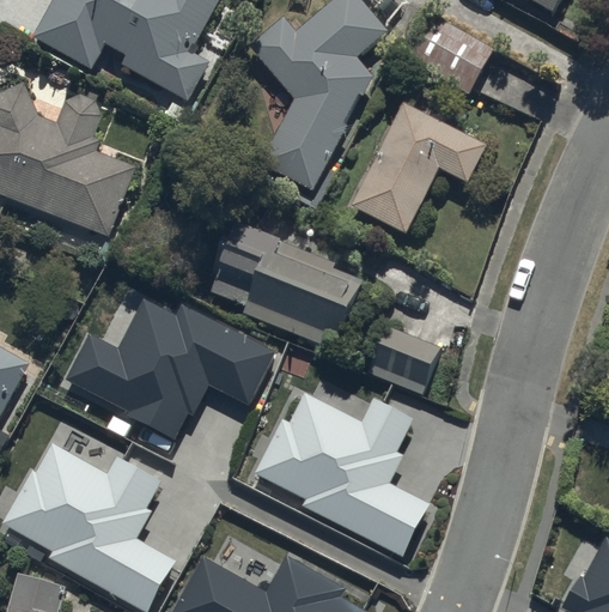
[(50,0),(31,35),(91,70),(99,54),(187,102),(208,62),(188,52),(217,0),(50,0)]
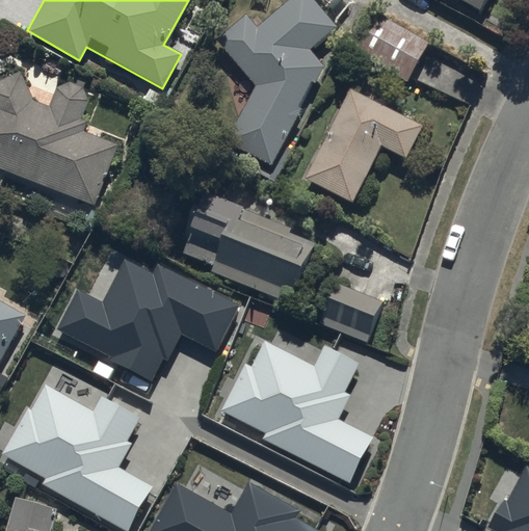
[(227,142),(270,166),(323,65),(307,48),(334,24),(311,0),(287,0),(256,29),(243,17),(217,40),(258,84),(227,142)]
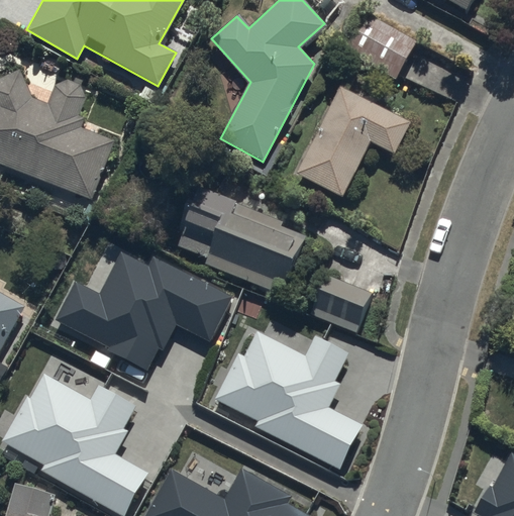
[(449,0),(470,11),(476,0),(449,0)]
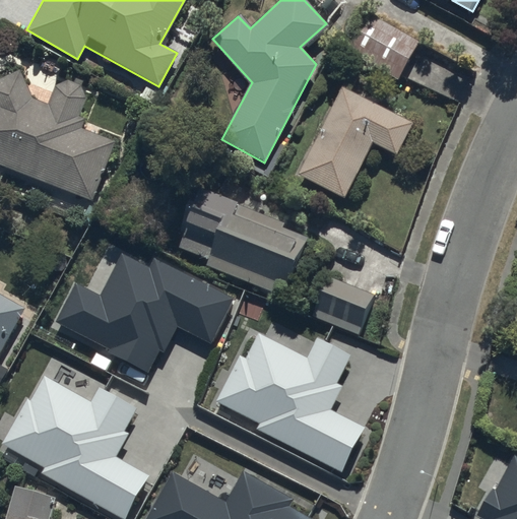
[(343,49),(396,78),(419,41),(365,10),(343,49)]
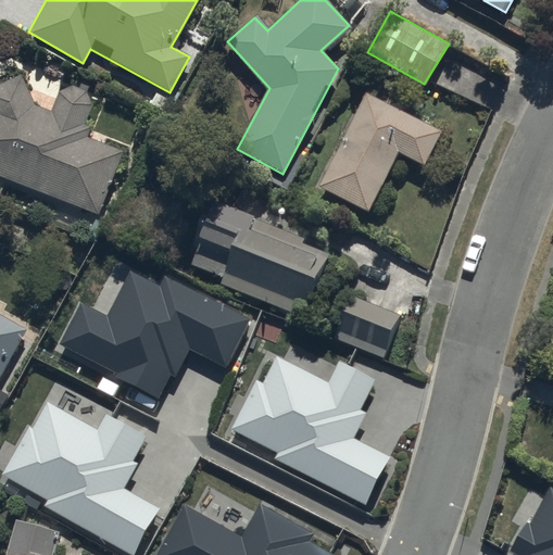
[(0,178),(98,215),(123,149),(83,134),(97,96),(62,83),(52,110),(34,103),(20,73),(0,82),(0,178)]
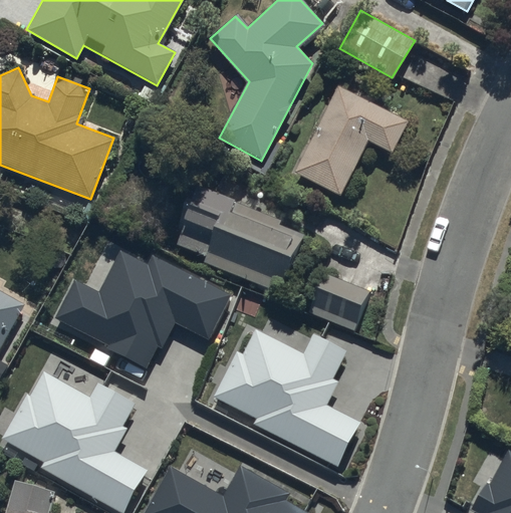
[(338,84),(295,173),(339,195),(367,139),(393,152),(409,119),(338,84)]
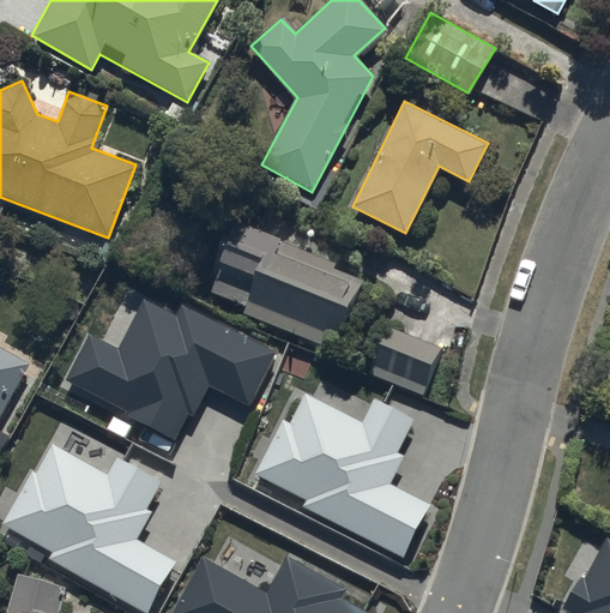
[(206,298),(337,352),(367,280),(236,226),(206,298)]
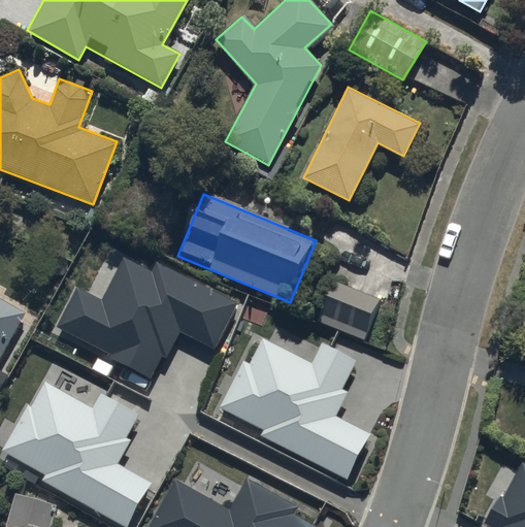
[(54,327),(149,379),(176,334),(217,352),(238,302),(126,255),(100,301),(75,288),(54,327)]
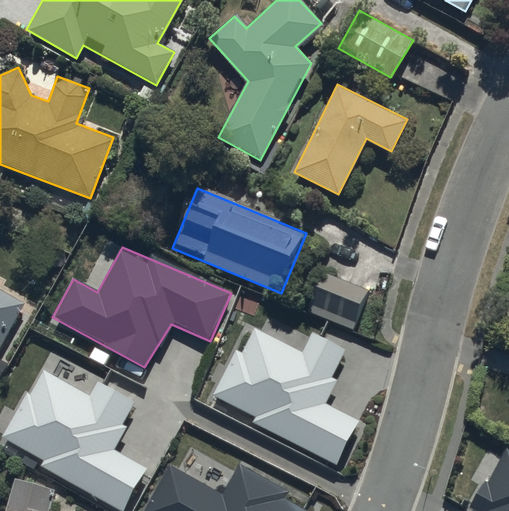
[(353,334),(370,292),(320,270),(301,310),(353,334)]
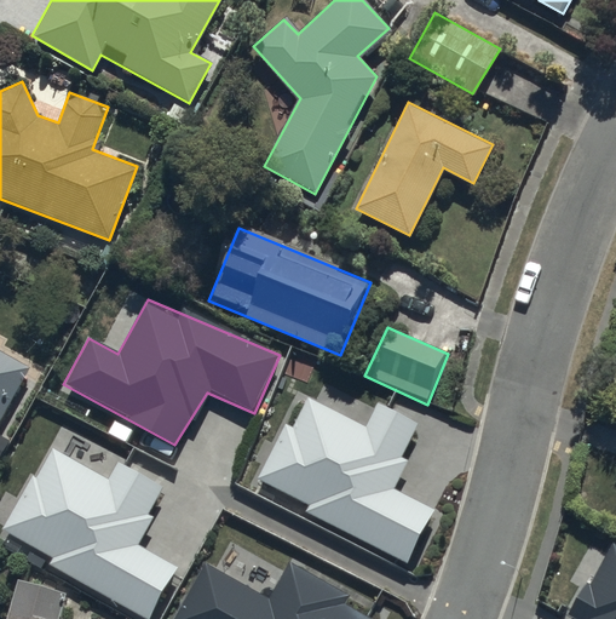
[(0,419),(28,370),(0,353),(0,419)]
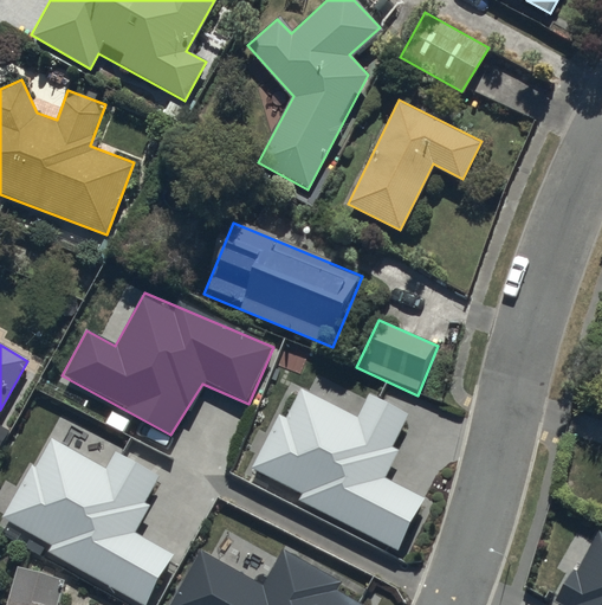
[(247,471),(399,551),(427,499),(381,474),(412,417),(368,393),(357,418),(293,385),(247,471)]
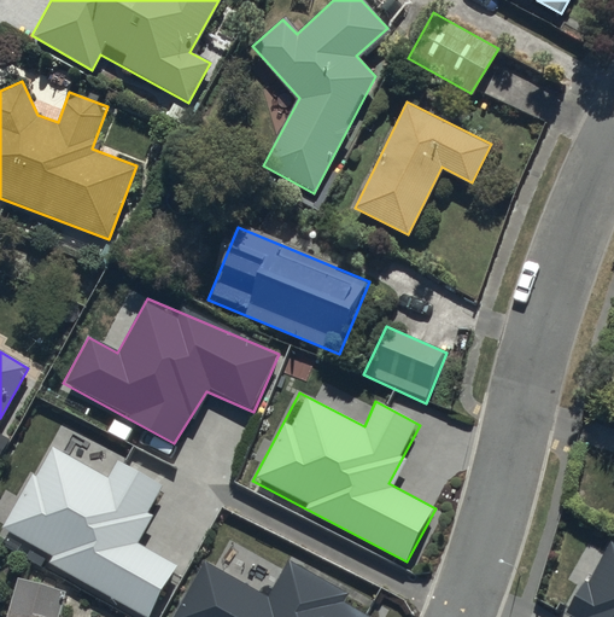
[(0,534),(144,616),(151,616),(177,566),(135,541),(165,489),(120,463),(109,482),(48,447),(0,530),(0,534)]
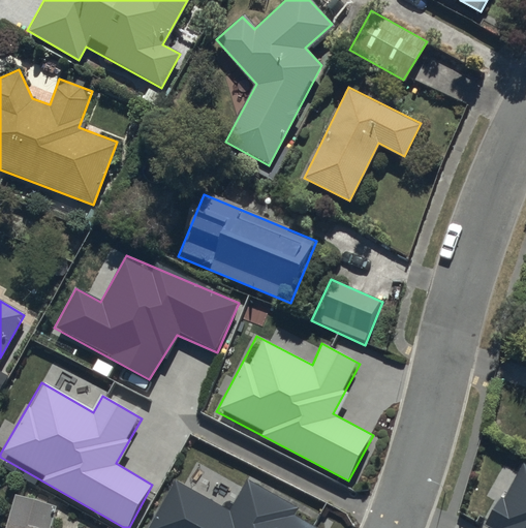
[(525,527),(525,463),(486,527),(525,527)]
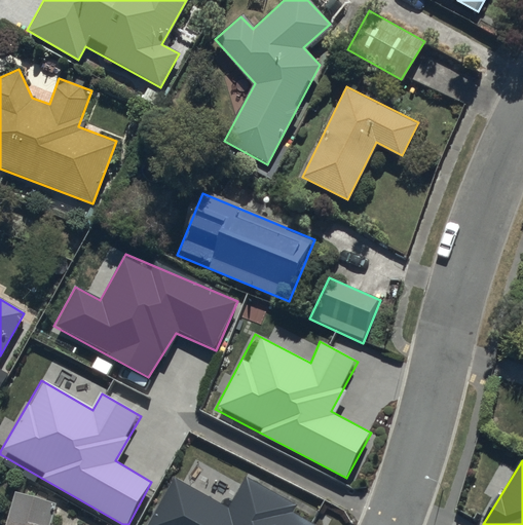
[(225,509),(171,478),(144,524),(312,524),(290,512),(293,505),(244,477),(225,509)]
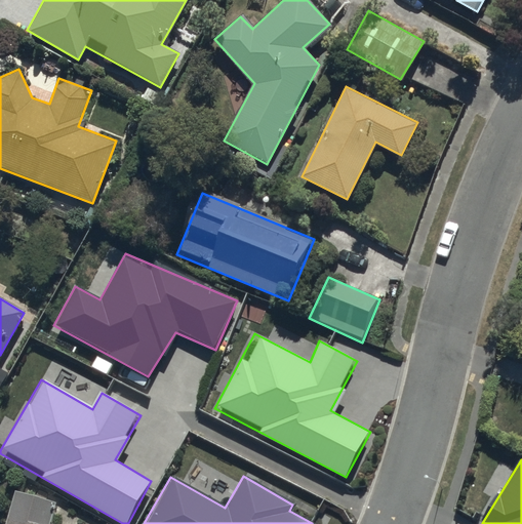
[(15,491),(5,523),(47,523),(54,501),(15,491)]
